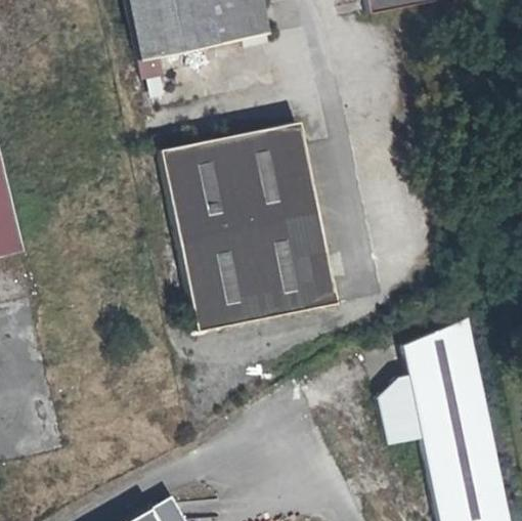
[(161,55),(270,33),(263,0),(129,0),(145,77),(164,76),(161,55)]
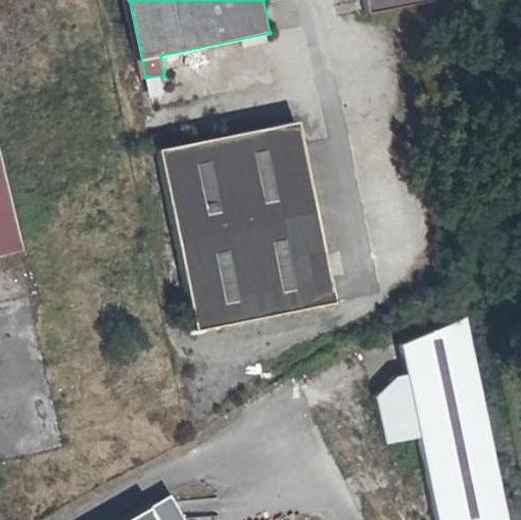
[(365,0),(367,11),(421,0),(365,0)]
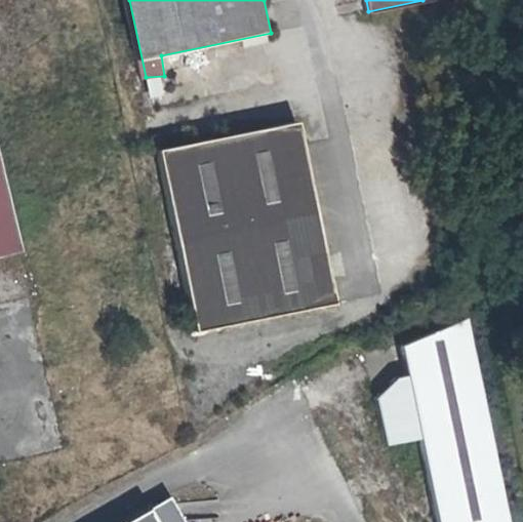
[(163,149),(202,330),(340,303),(303,120),(163,149)]
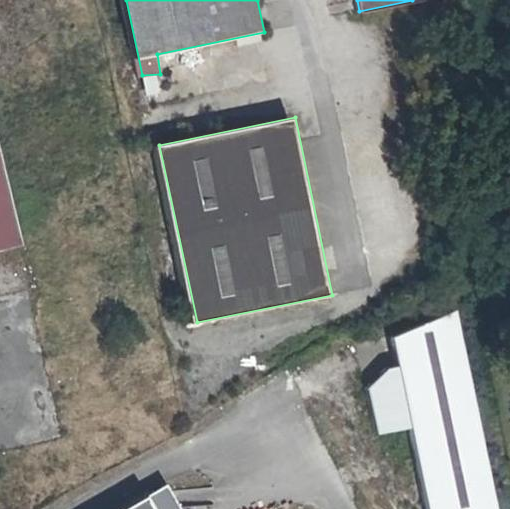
[(411,426),(428,508),(499,508),(457,309),(392,336),(399,365),(387,367),(369,384),(377,433),(411,426)]
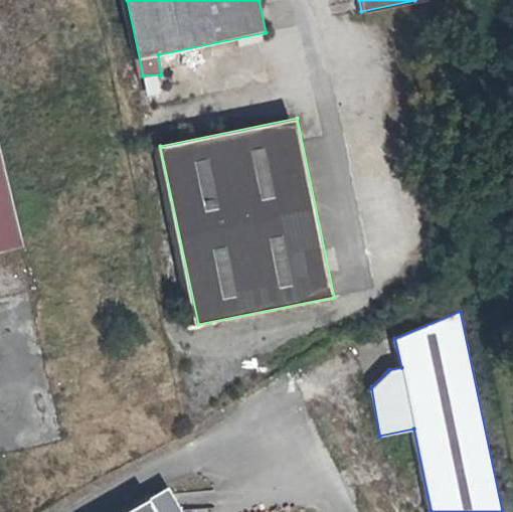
[(184,511),(169,486),(146,499),(154,511),(184,511)]
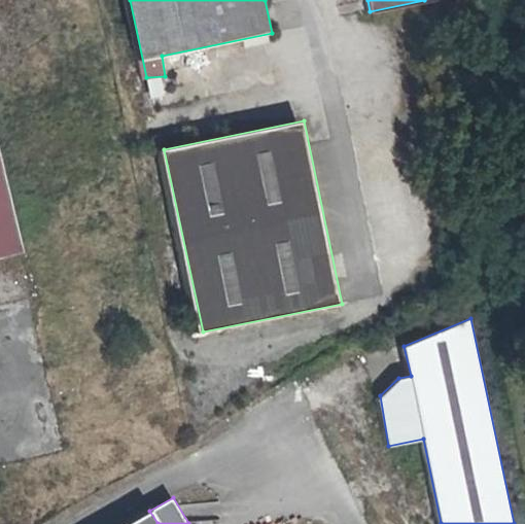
[(158,523),(149,511),(126,523),(158,523)]
